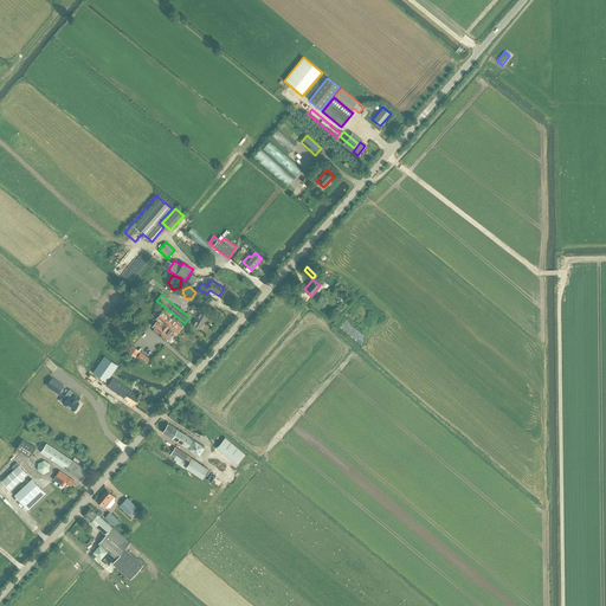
[(160,333),(172,320),(162,311),(155,320),(158,321),(152,327),(154,328),(153,330),(156,334),(159,331),(160,333)]
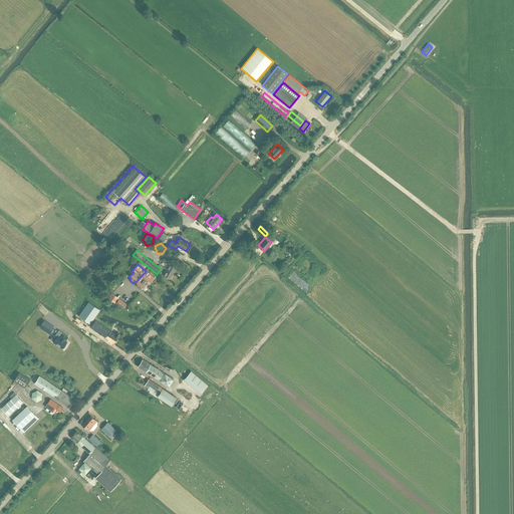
[(170,279),(176,268),(168,264),(163,274),(170,279)]
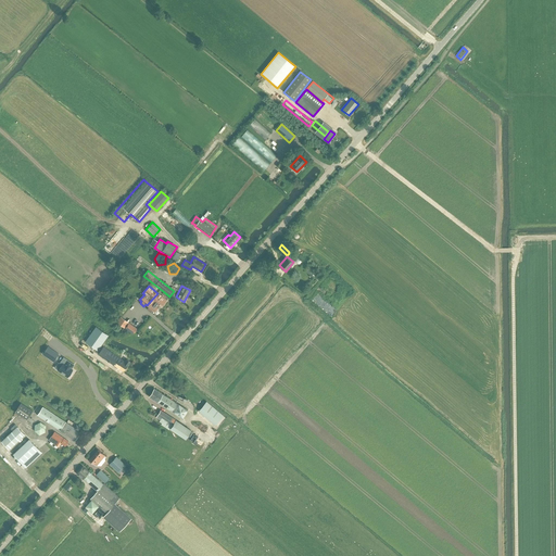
[(111,292),(105,299),(113,304),(118,297),(111,292)]
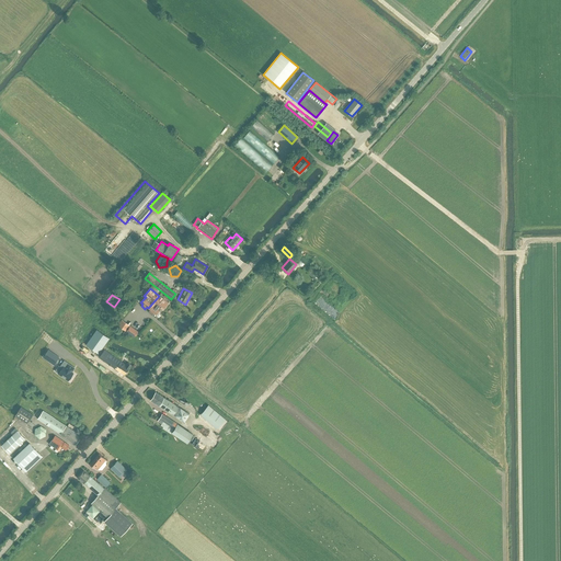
[(159,296),(148,308),(150,310),(148,312),(151,316),(153,313),(156,315),(160,309),(162,310),(168,302),(159,296)]
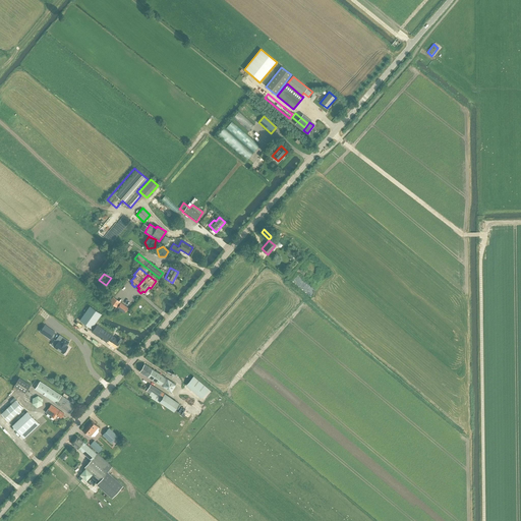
[(116,307),(120,302),(113,297),(109,301),(116,307)]
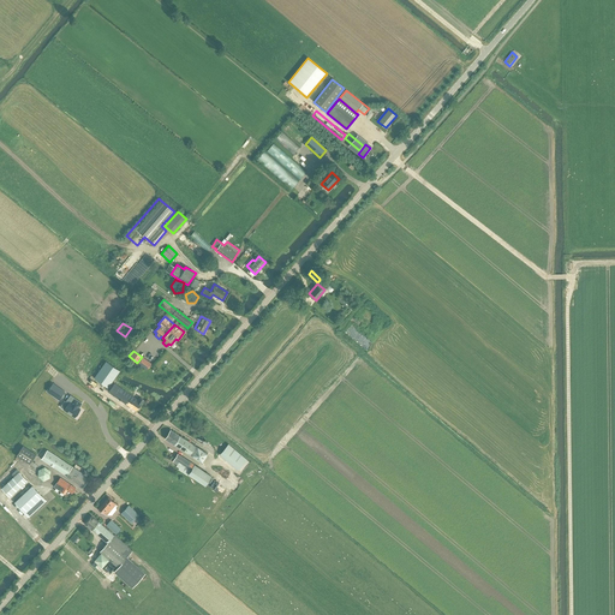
[(111,354),(99,371),(113,381),(124,365),(111,354)]
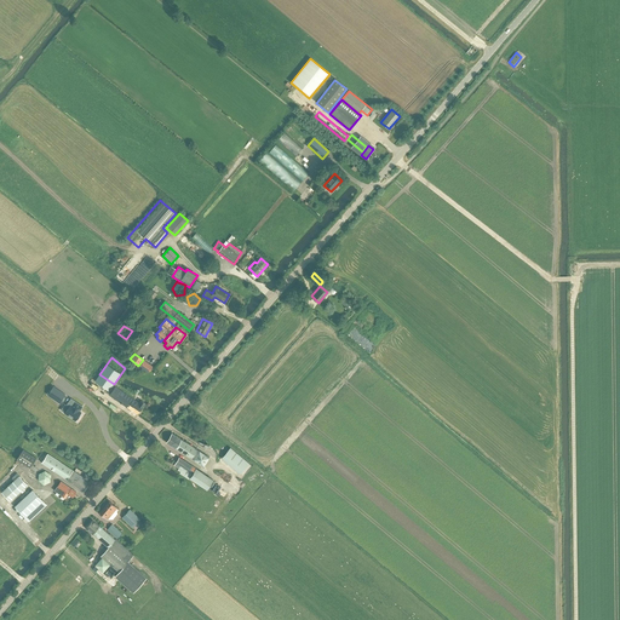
[(144,361),(139,366),(148,372),(151,367),(144,361)]
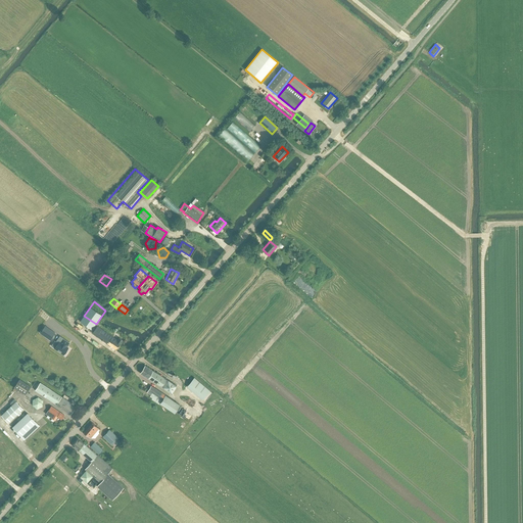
[(45,326),(40,333),(50,340),(55,333),(45,326)]
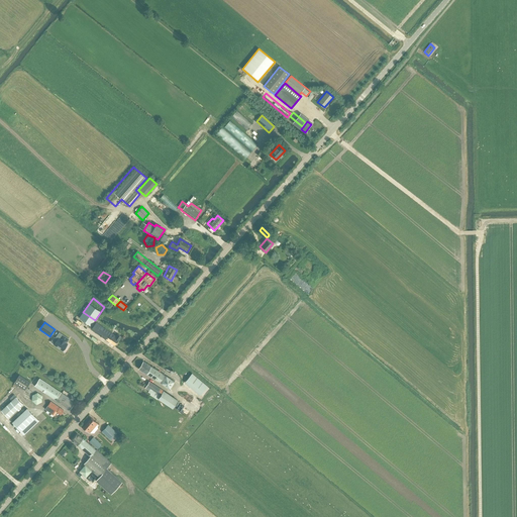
[(116,336),(100,325),(95,332),(114,345),(120,336),(117,334),(116,336)]
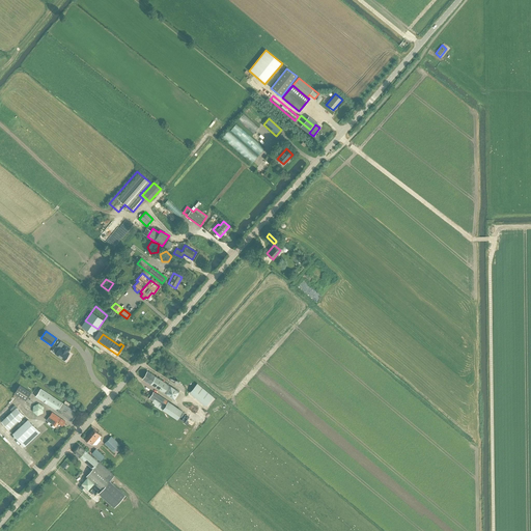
[(55,353),(55,354),(64,360),(64,359),(65,359),(67,357),(66,356),(67,355),(68,354),(70,353),(67,352),(71,348),(60,341),(57,346),(56,347),(58,348),(55,353)]
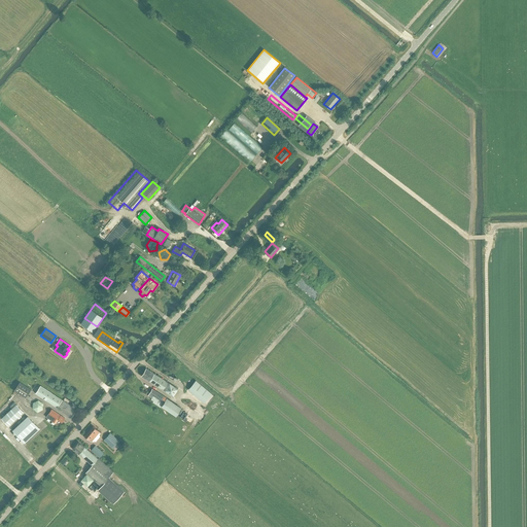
[(172,396),(177,389),(146,369),(142,377),(172,396)]
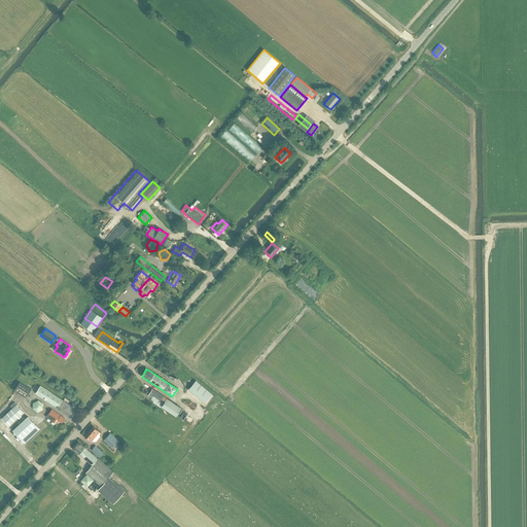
[(204,402),(211,393),(196,380),(187,389),(204,402)]
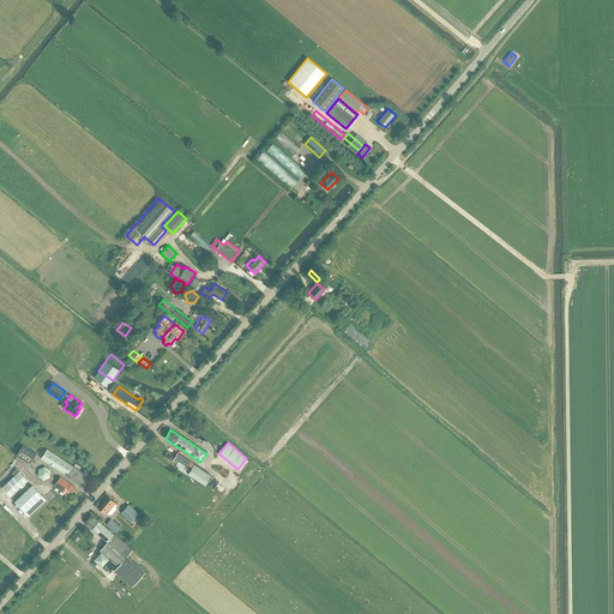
[(29,464),(36,455),(23,445),(16,455),(29,464)]
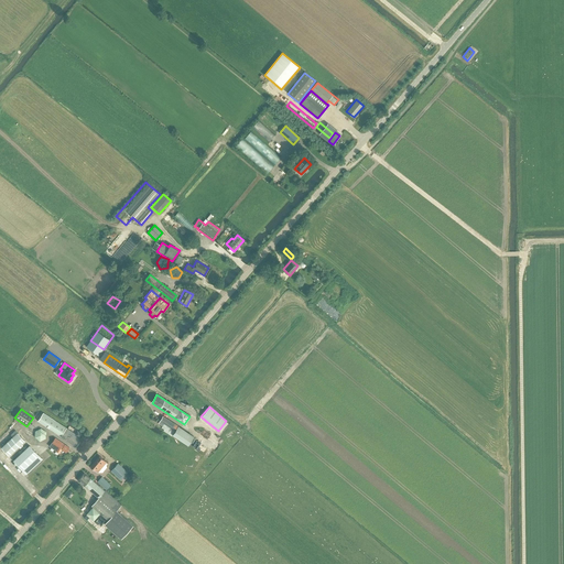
[(42,414),(38,411),(33,418),(76,446),(80,440),(78,437),(82,433),(77,431),(75,434),(43,413),(42,414)]
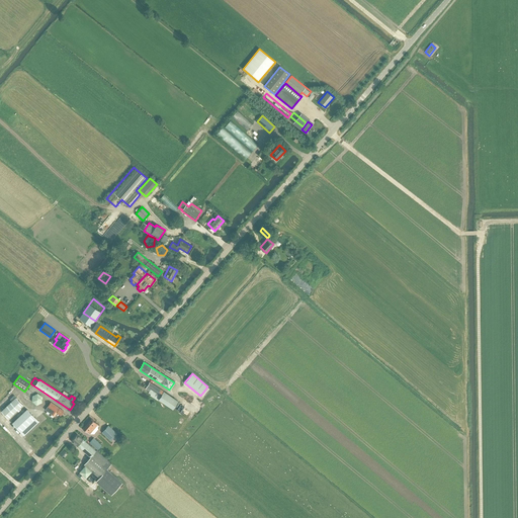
[(150,382),(147,386),(148,387),(151,390),(150,392),(149,393),(151,395),(150,396),(158,401),(159,399),(173,409),(177,402),(163,392),(150,382)]
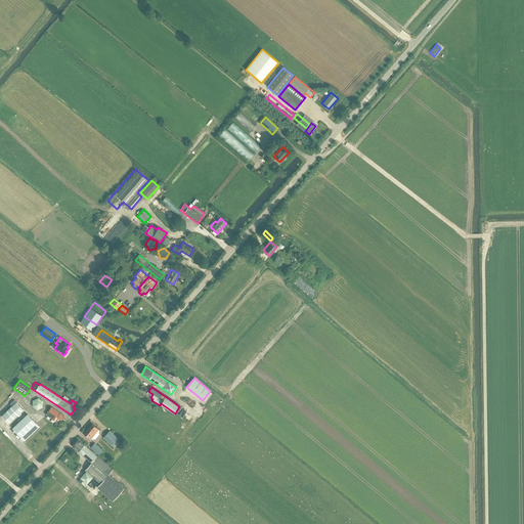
[(24,409),(16,401),(1,416),(8,423),(24,409)]
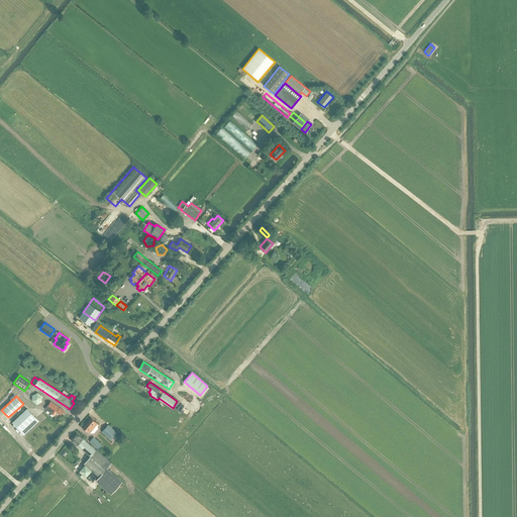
[(50,401),(45,409),(55,415),(57,411),(61,414),(64,410),(50,401)]
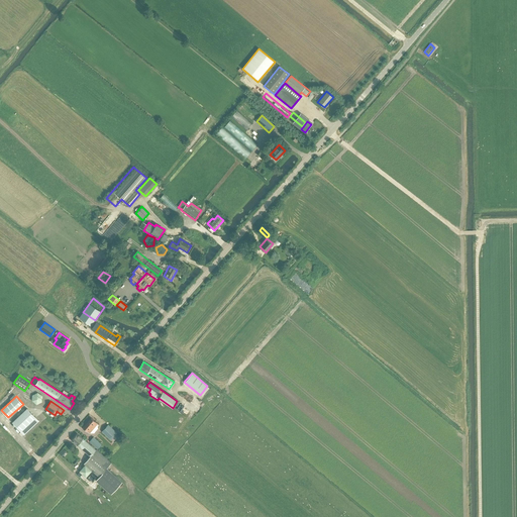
[(24,435),(38,421),(26,409),(12,423),(24,435)]
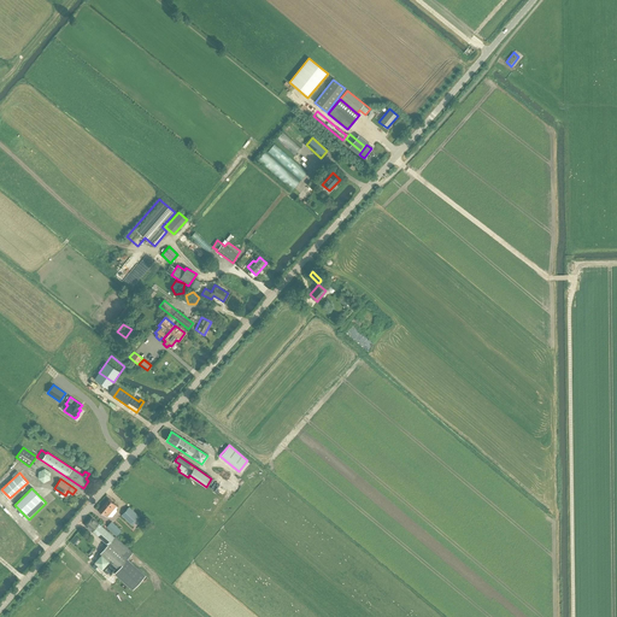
[(106,517),(116,505),(109,499),(99,510),(106,517)]
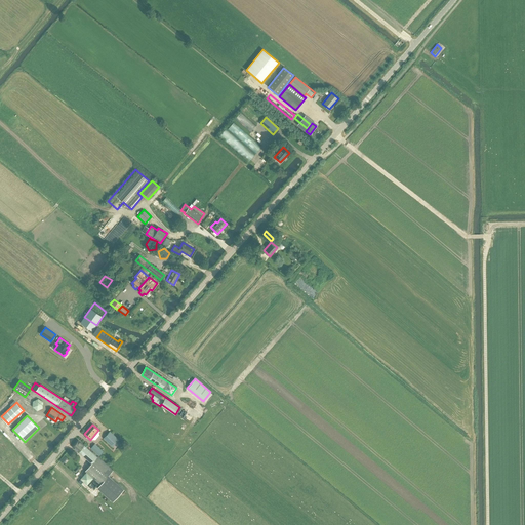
[(112,446),(119,440),(110,431),(104,438),(112,446)]
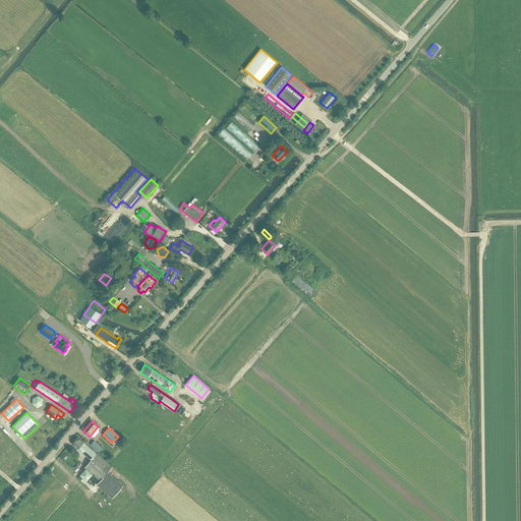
[(77,437),(71,444),(90,459),(91,460),(84,466),(85,468),(80,474),(87,480),(93,473),(100,480),(108,471),(112,466),(110,465),(108,463),(107,462),(97,453),(96,453),(96,452),(77,437)]
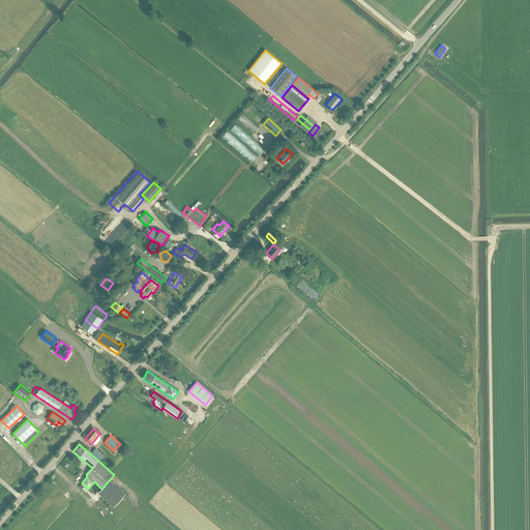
[(95,448),(91,452),(100,460),(104,455),(95,448)]
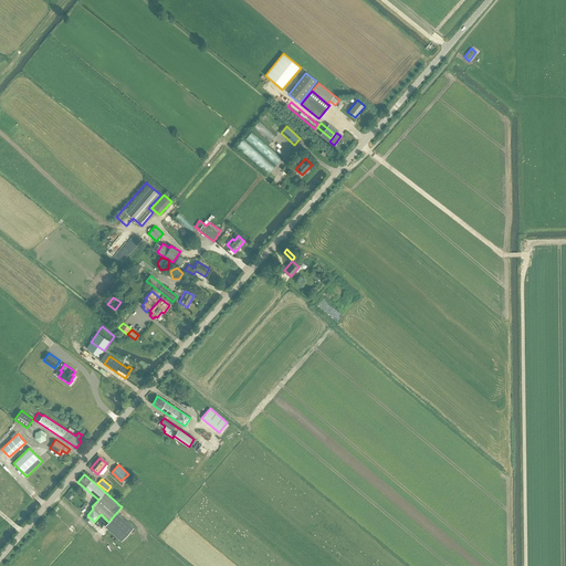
[(108,522),(105,525),(109,530),(122,541),(134,527),(117,512),(108,522)]
